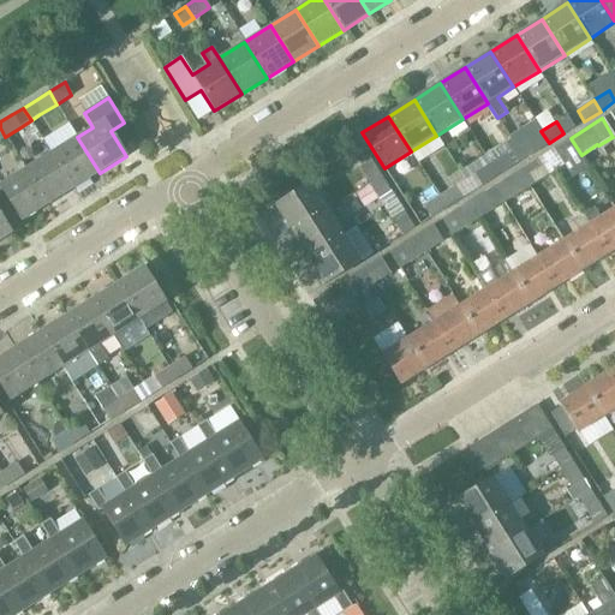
[(532,154),(549,143),(541,131),(525,142),(532,154)]
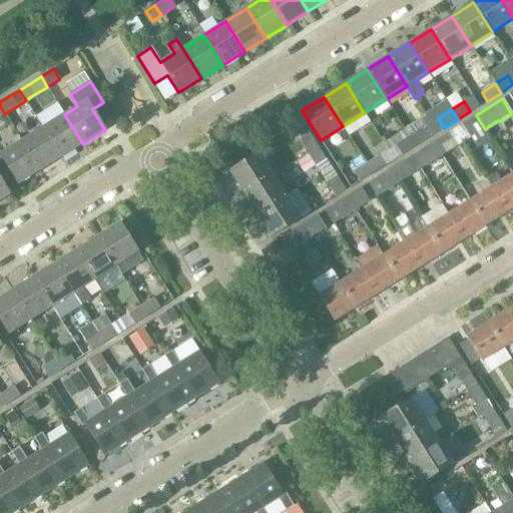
[(62,157),(83,144),(64,114),(43,128),(62,157)]
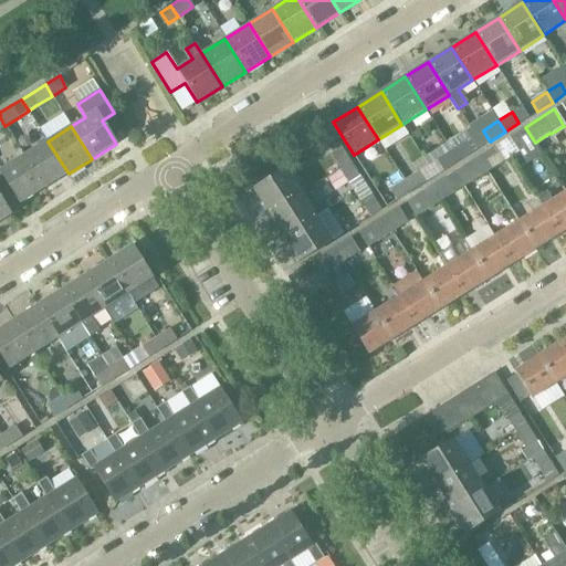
[(515,154),(535,143),(525,127),(506,138),(515,154)]
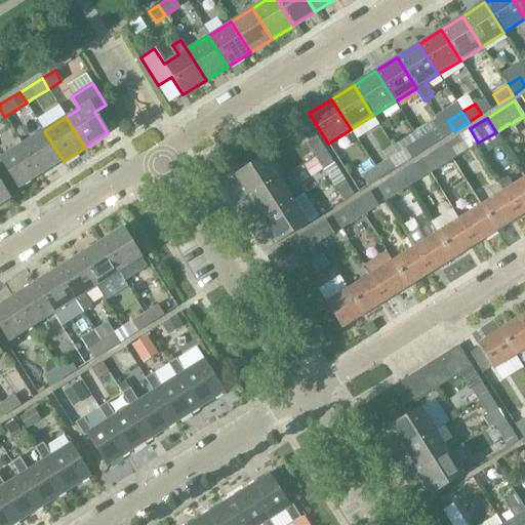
[(41,175),(64,161),(44,131),(23,145),(41,175)]
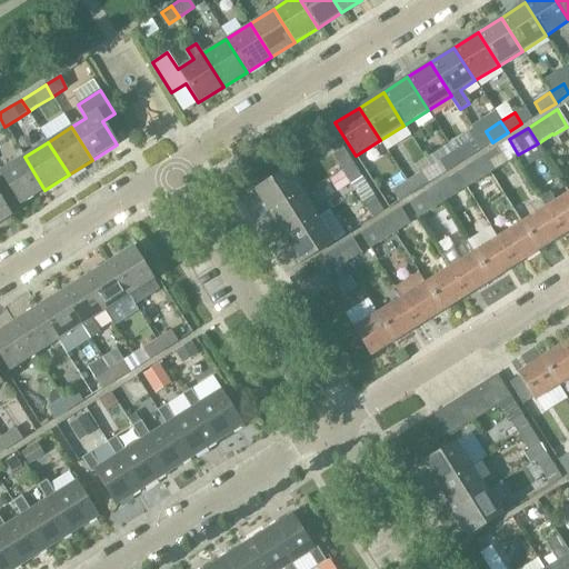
[(460,162),(473,153),(467,142),(453,151),(460,162)]
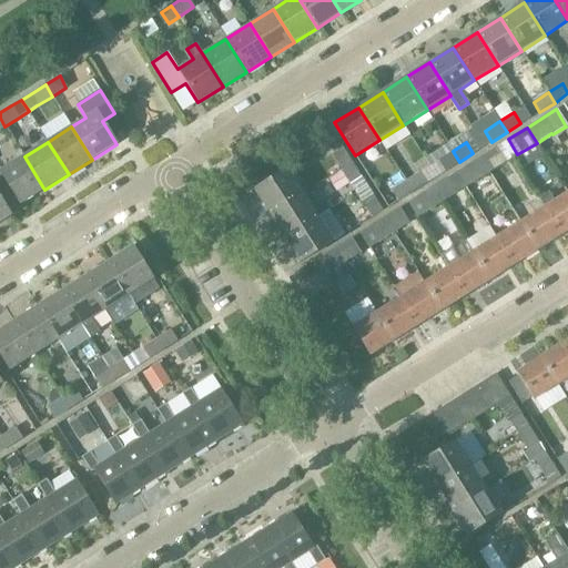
[(341,170),(352,163),(343,148),(331,155),(341,170)]
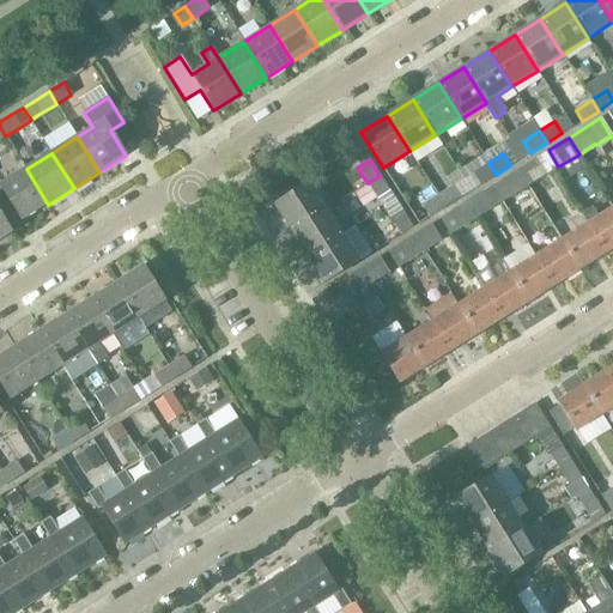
[(542,177),(533,159),(517,170),(527,187),(542,177)]
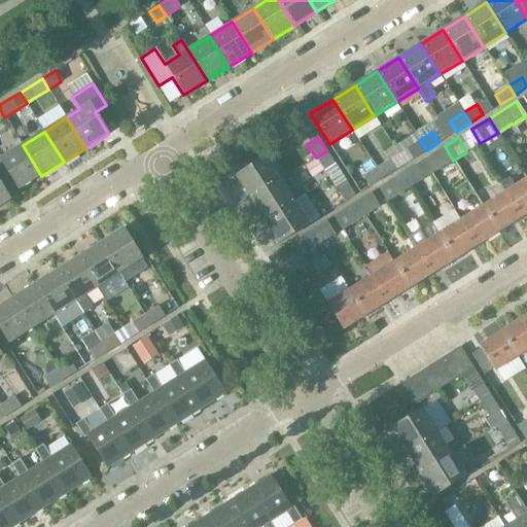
[(413,160),(426,150),(420,140),(406,149),(413,160)]
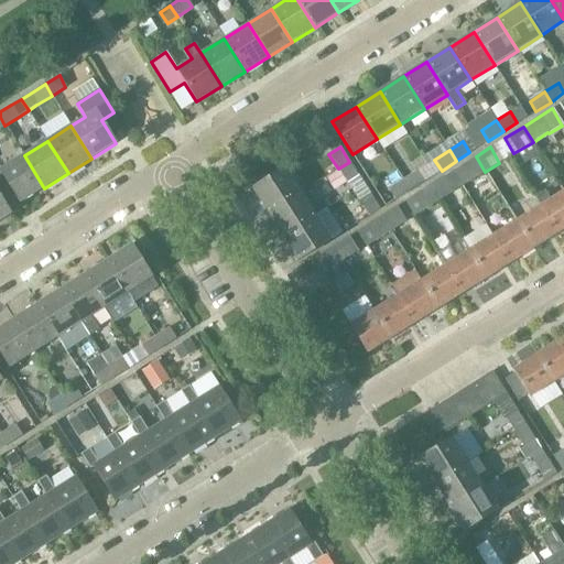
[(0,172),(20,204),(44,188),(24,155),(0,170),(0,172)]
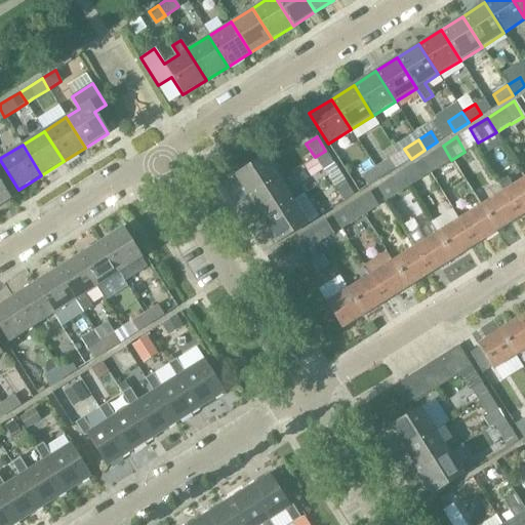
[(437,169),(451,160),(443,146),(428,155),(437,169)]
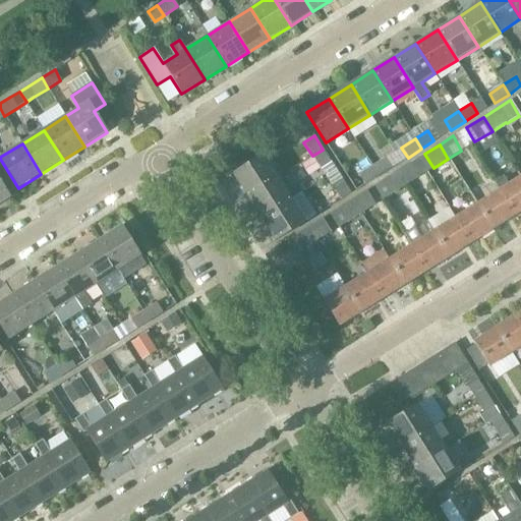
[(321,169),(331,163),(323,150),(312,156),(321,169)]
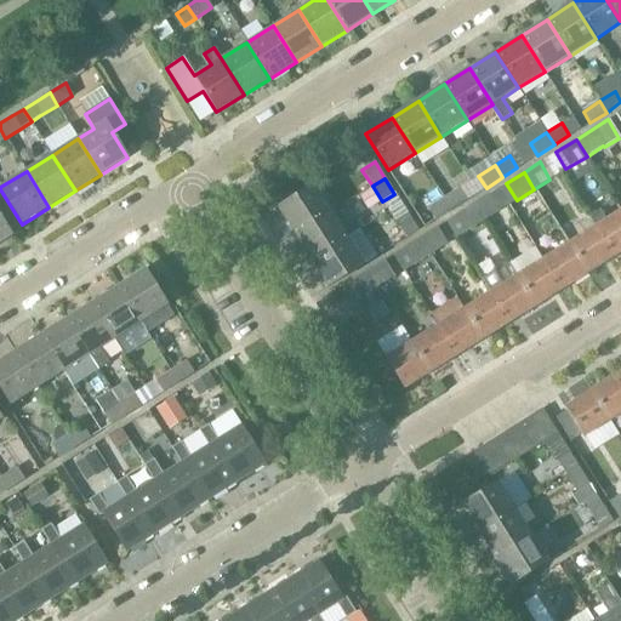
[(295,235),(330,212),(314,186),(278,208),(295,235)]
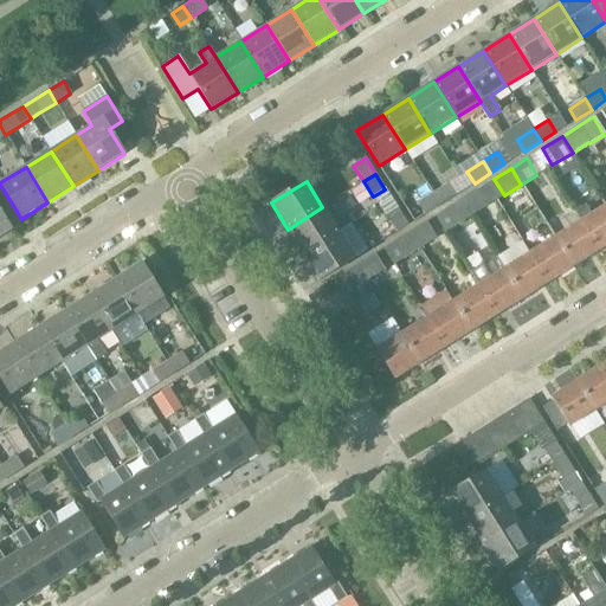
[(439,205),(453,195),(447,184),(432,193),(439,205)]
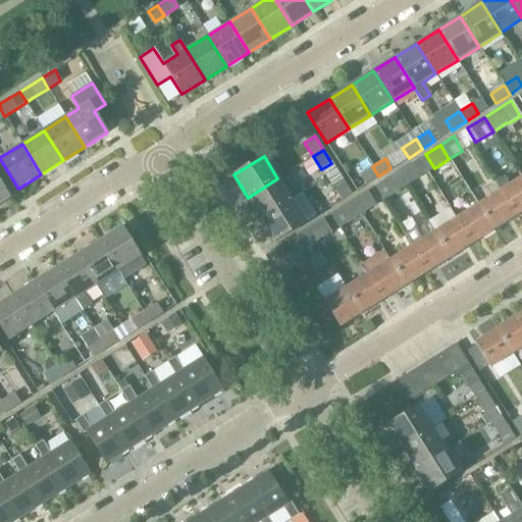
[(397,172),(405,187),(426,172),(418,158),(397,172)]
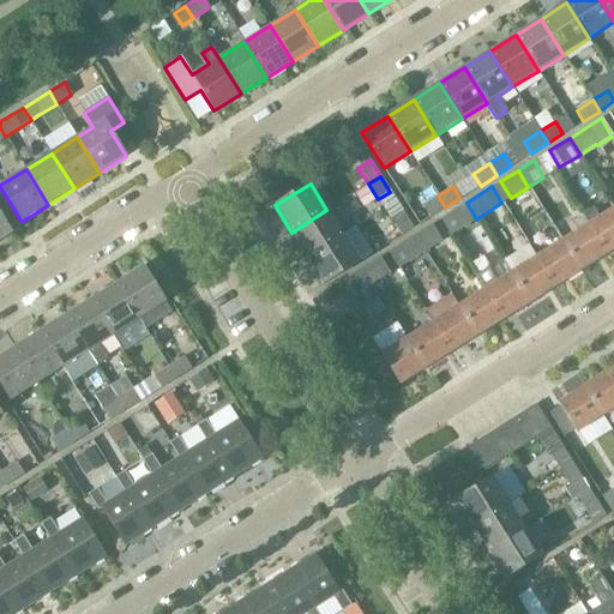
[(429,217),(445,208),(438,196),(421,205),(429,217)]
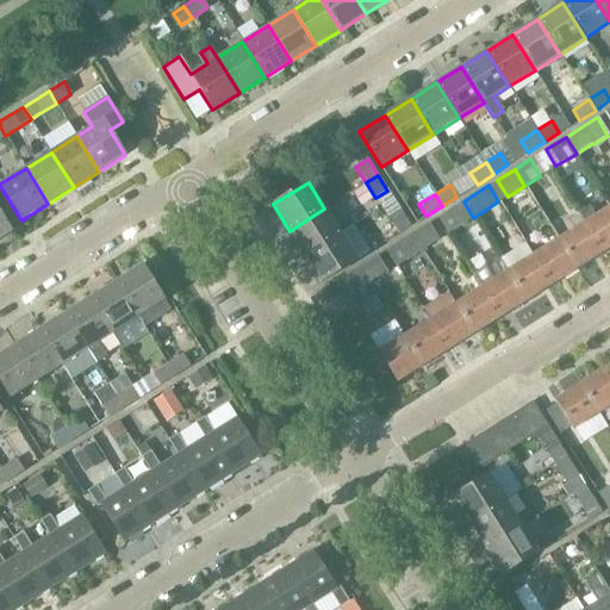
[(455,229),(473,218),(464,201),(446,212),(455,229)]
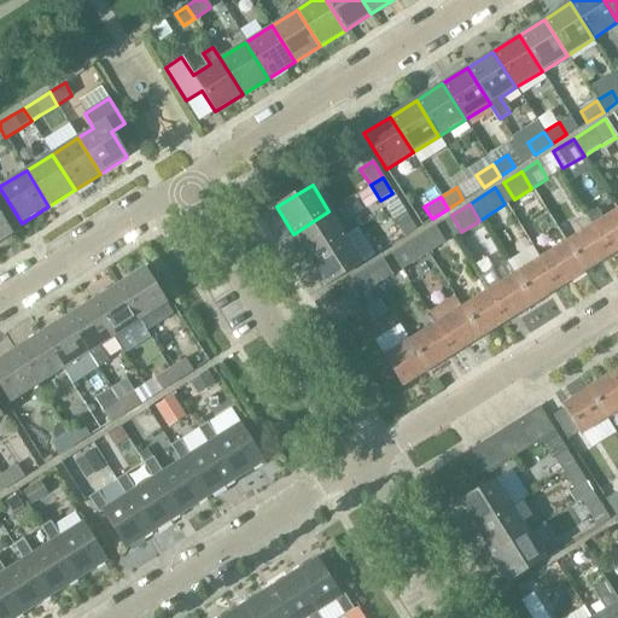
[(617,251),(617,210),(602,220),(596,210),(586,216),(611,256),(617,251)]
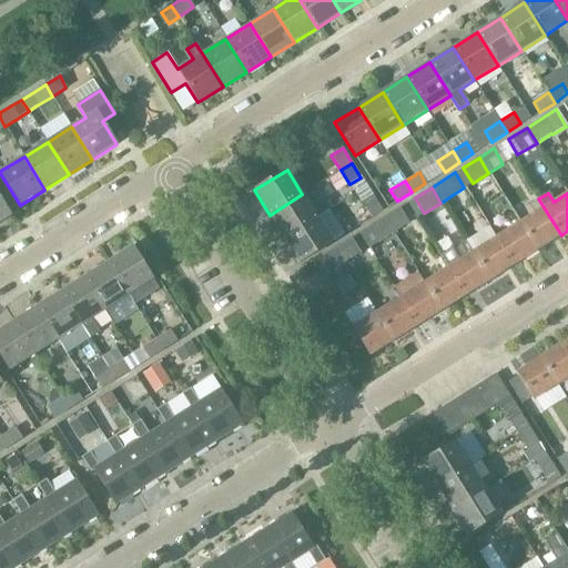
[(284,239),(317,217),(302,194),(270,215),(284,239)]
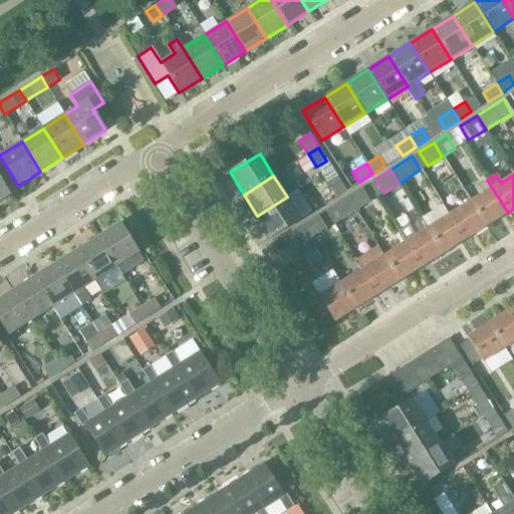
[(326,183),(335,197),(344,190),(336,177),(326,183)]
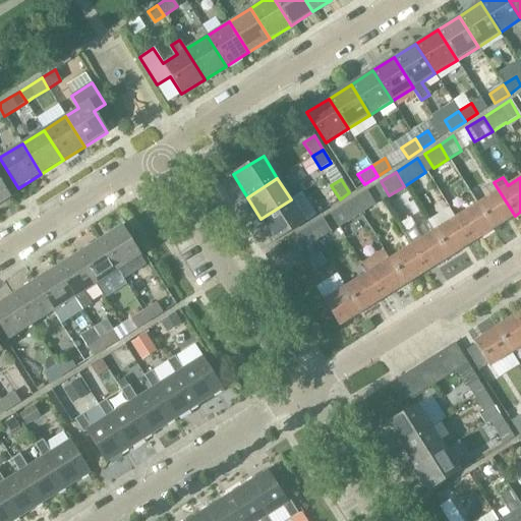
[(0,204),(10,197),(0,181),(0,204)]
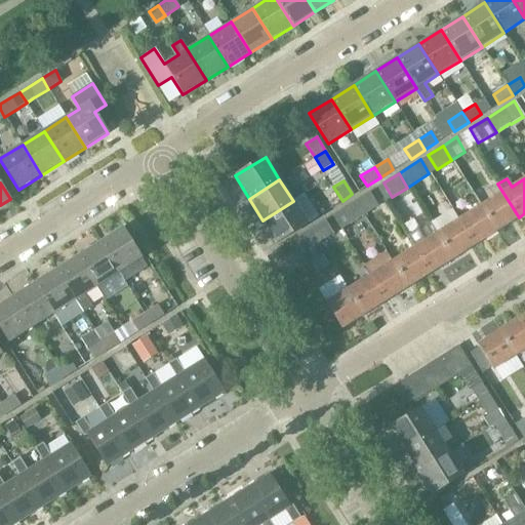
[(519,217),(497,184),(496,183),(487,189),(493,199),(481,206),(496,231),(519,217)]
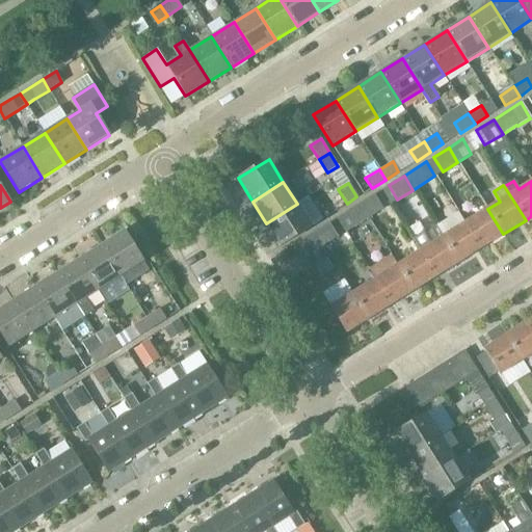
[(369,218),(382,209),(374,194),(360,203),(369,218)]
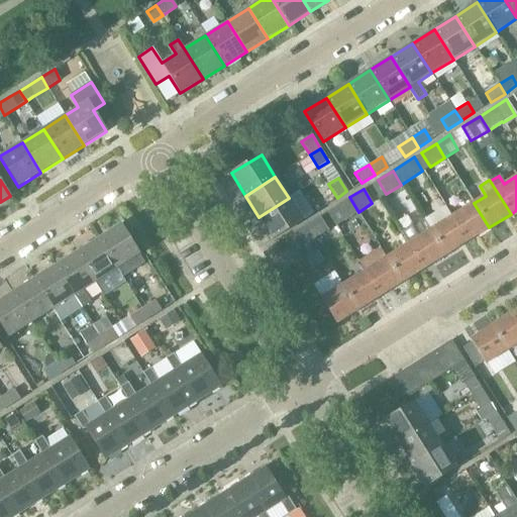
[(335,226),(358,212),(349,197),(326,212),(335,226)]
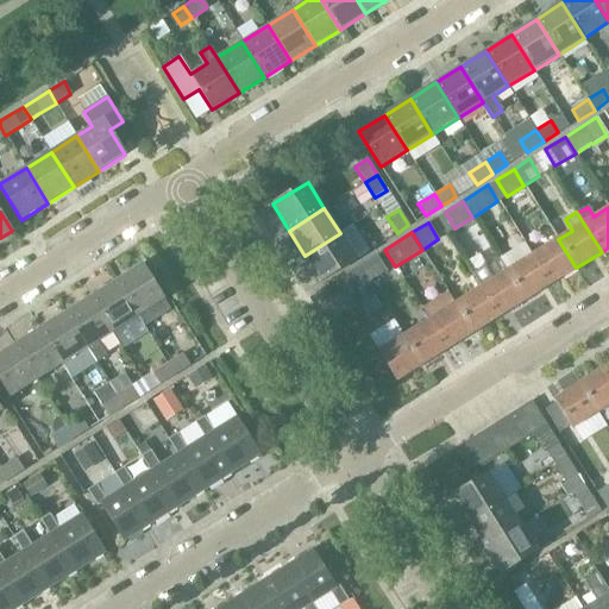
[(321,282),(357,261),(340,233),(305,256),(321,282)]
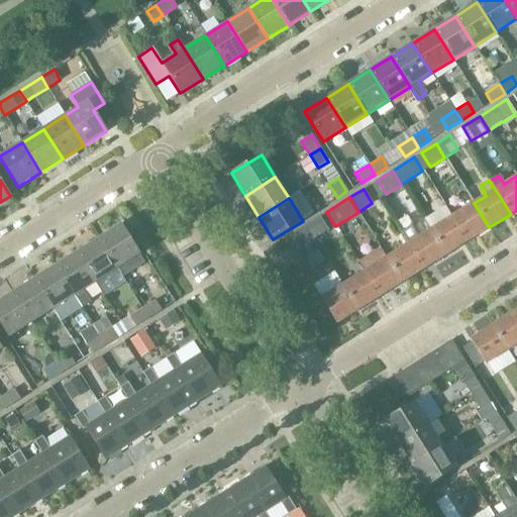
[(468,241),(489,227),(474,203),(451,217),(468,241)]
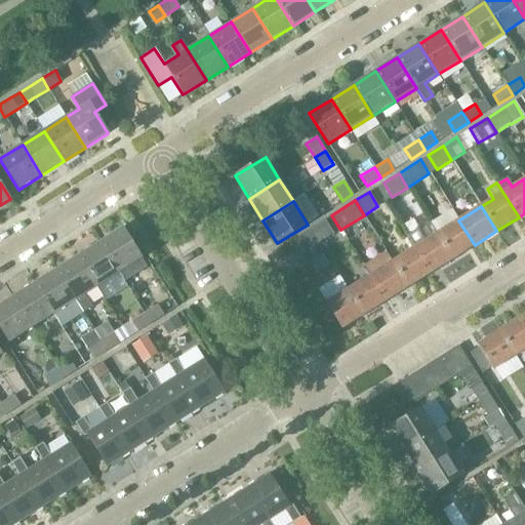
[(310,229),(319,243),(333,233),(325,219),(310,229)]
